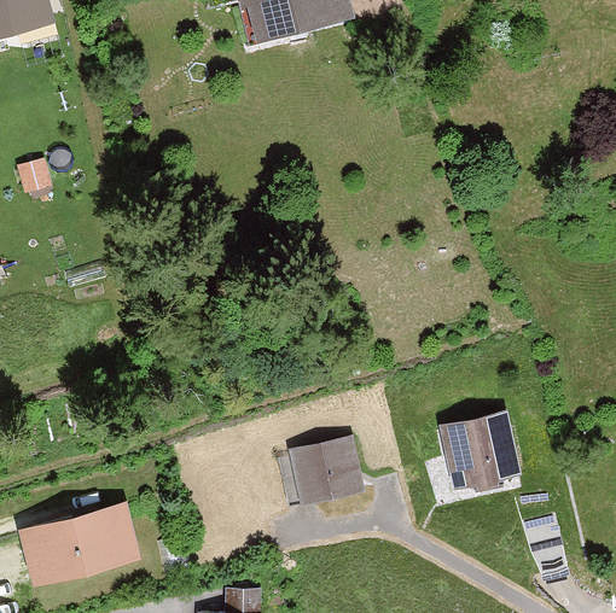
[(0,36),(54,23),(48,0),(0,0),(0,36)]
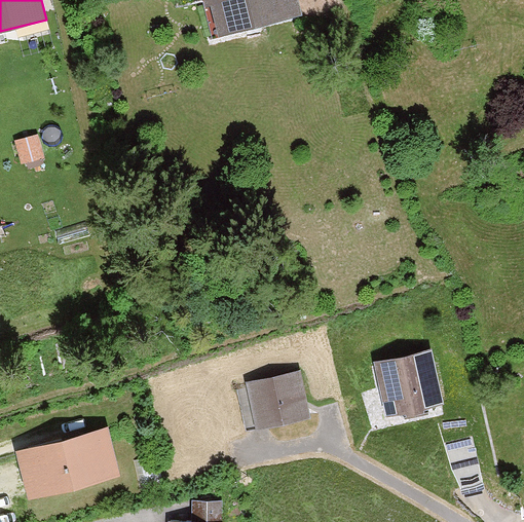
[(201,0),(210,32),(296,12),(293,0),(201,0)]
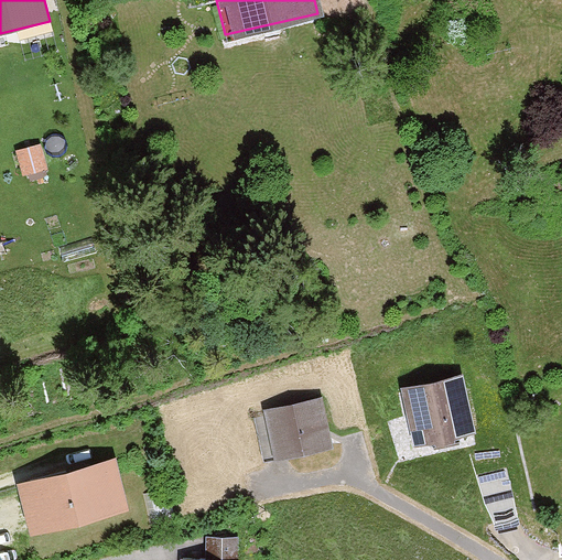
[(22,176),(47,170),(41,144),(15,150),(22,176)]
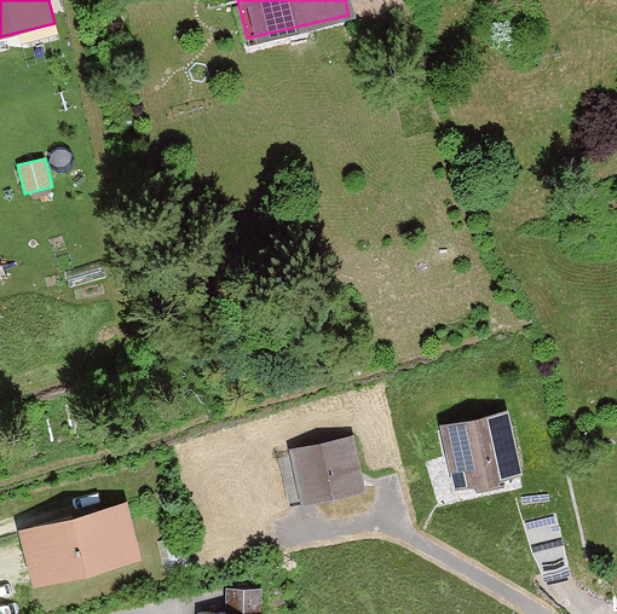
[(437,428),(448,491),(520,478),(509,415),(437,428)]
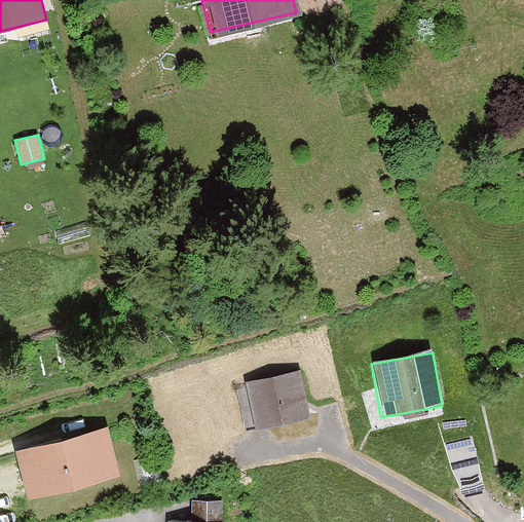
[(240,385),(250,430),(310,417),(301,372),(240,385)]
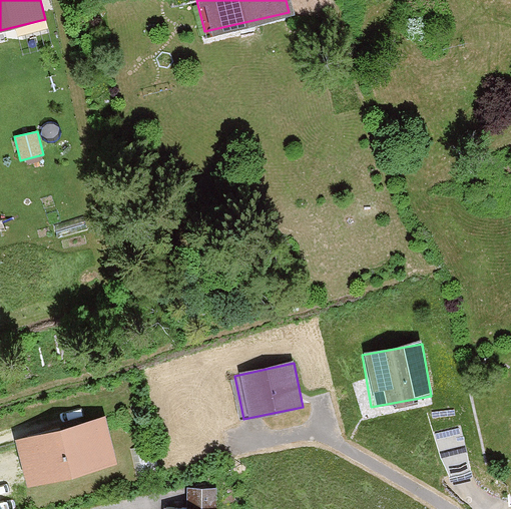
[(18,439),(30,483),(113,462),(102,418),(18,439)]
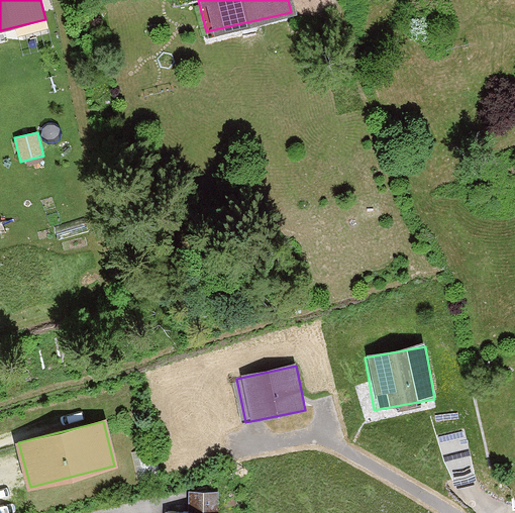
[(218,510),(219,491),(189,490),(188,508),(218,510)]
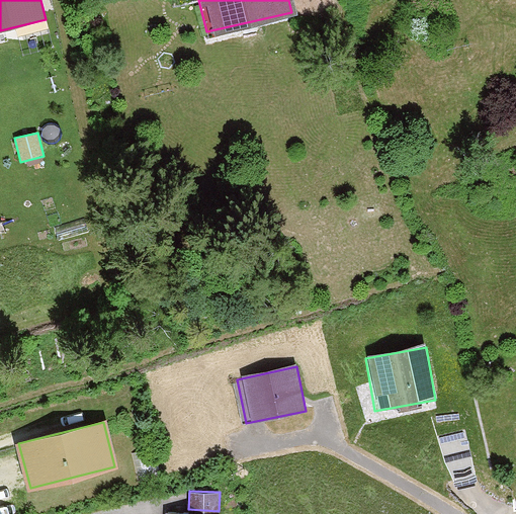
All buildings are outlined.
